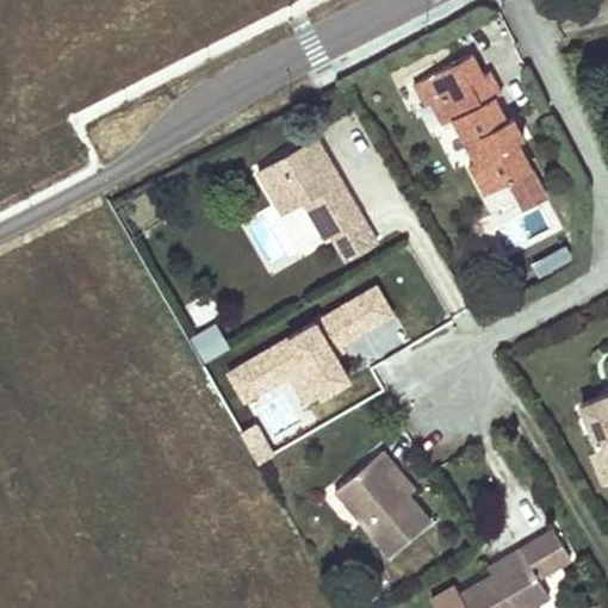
[(483,197),(533,168),(519,142),(507,119),(495,97),(484,75),(448,94),(429,105),(441,126),(451,121),(472,165),(467,167),(483,197)]
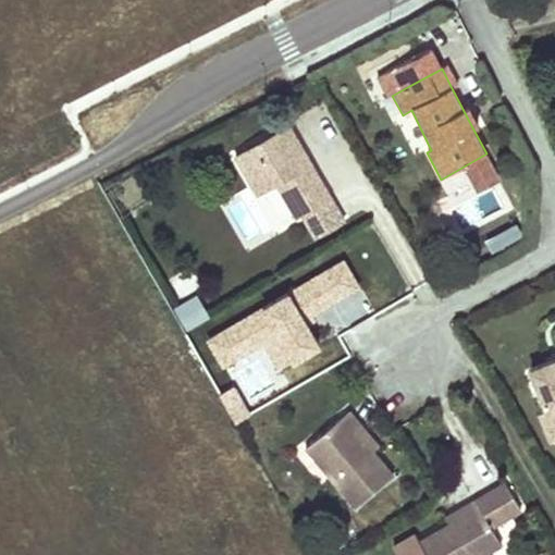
[(480,125),(470,106),(463,109),(473,130),(480,125)]
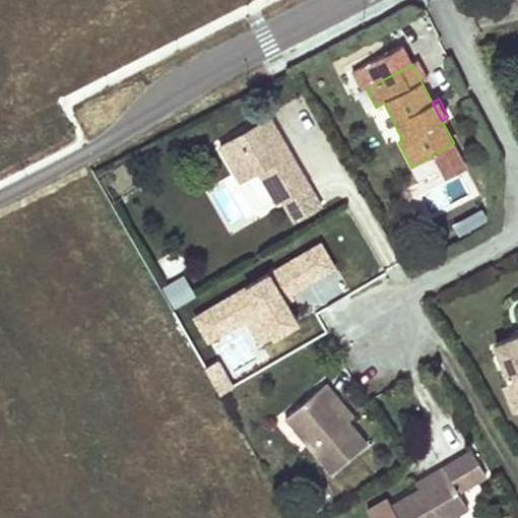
[(215,149),(239,186),(256,179),(273,207),(309,186),(269,119),(215,149)]
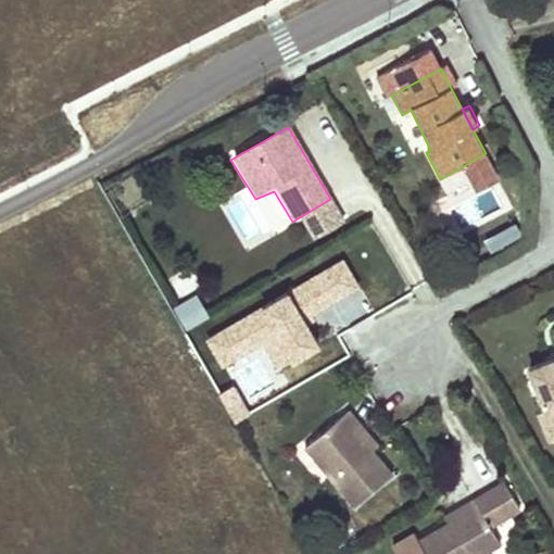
[(362,289),(347,260),(291,289),(307,318),(362,289)]
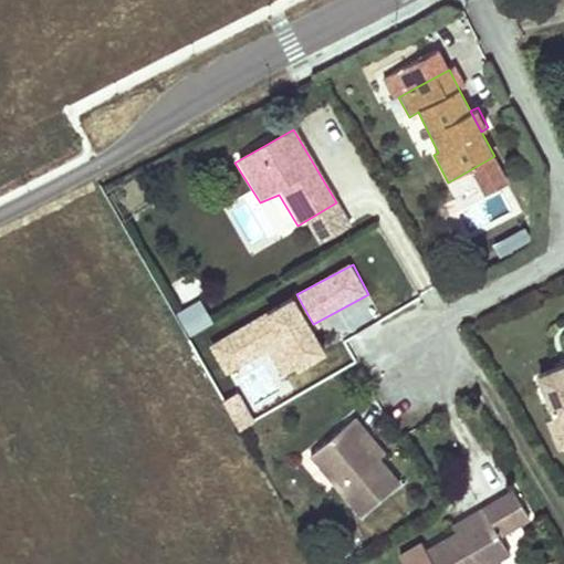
[(313,324),(296,294),(209,345),(230,379),(272,355),(284,376),(329,351),(313,324)]
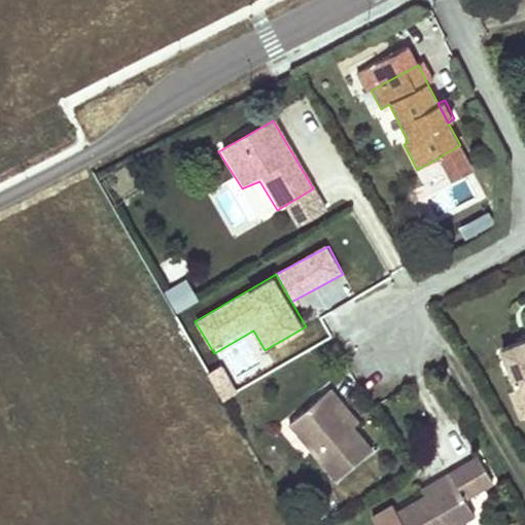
[(166,299),(175,317),(194,307),(183,288),(166,299)]
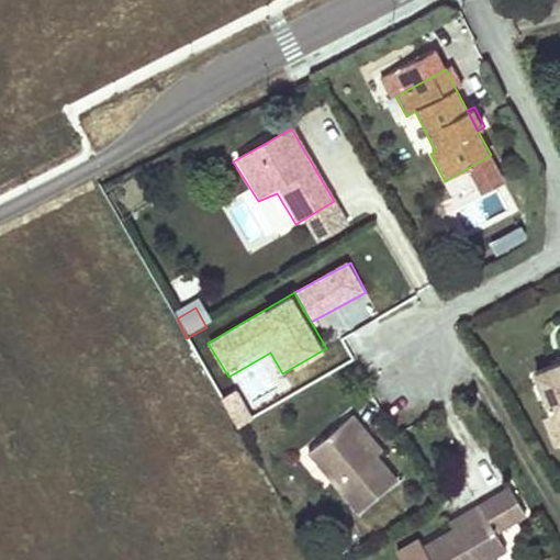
[(559,361),(534,372),(551,415),(542,420),(552,445),(559,441),(559,361)]
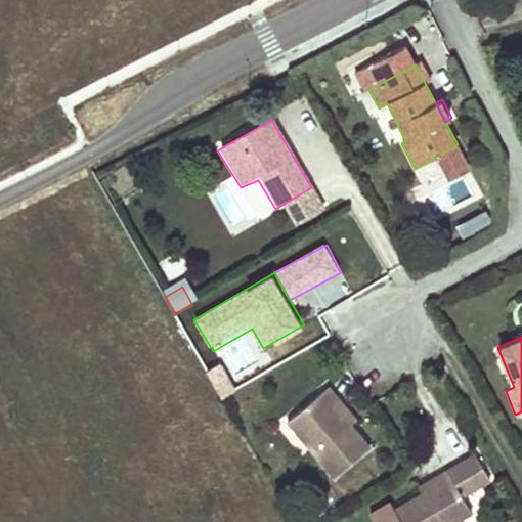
[(286,424),(333,480),(370,449),(349,426),(333,407),(340,401),(329,388),(286,424)]
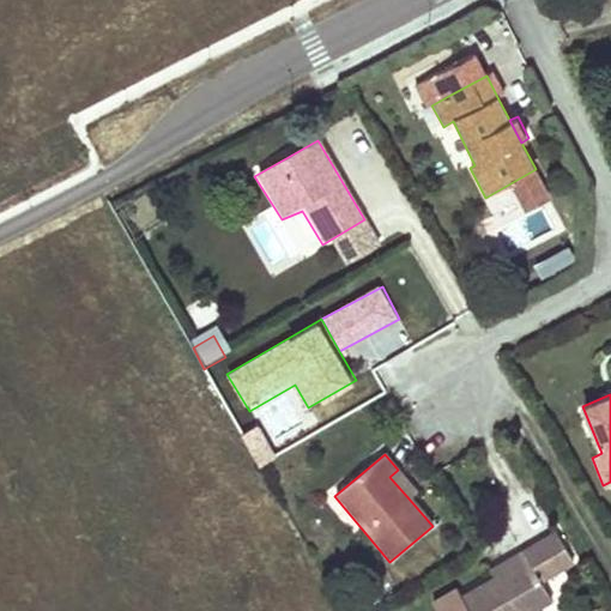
[(389,477),(409,498),(416,491),(398,470),(389,477)]
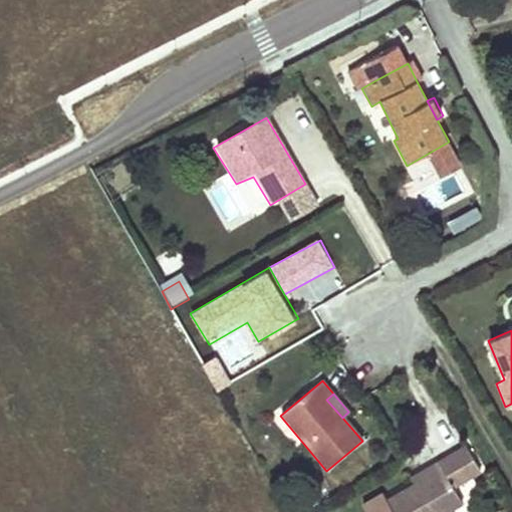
[(482,474),(465,448),(436,465),(440,472),(414,486),(388,500),(394,511),(455,511),(464,507),(454,489),(482,474)]
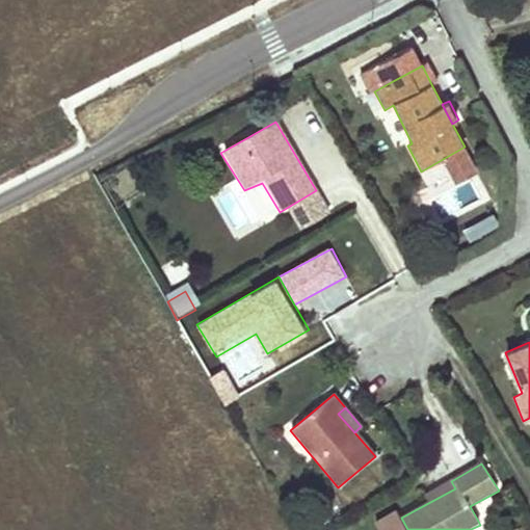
[(455,488),(451,481),(423,496),(428,503),(455,488)]
